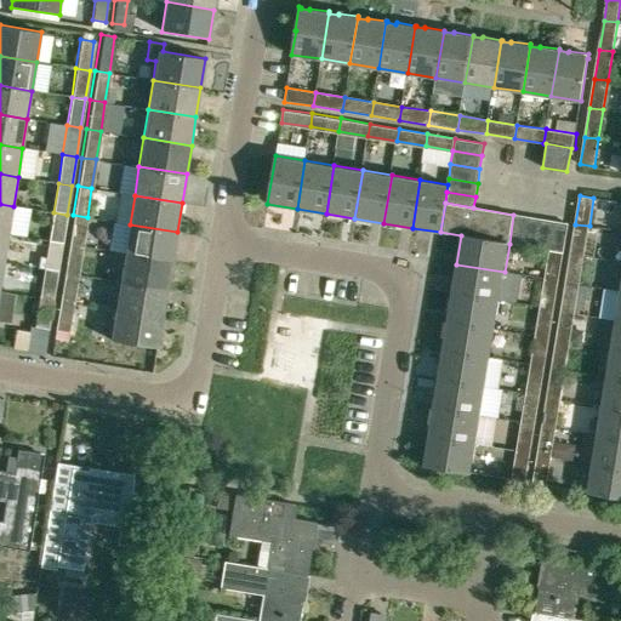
[(0,233),(9,235),(13,206),(0,204),(0,233)]
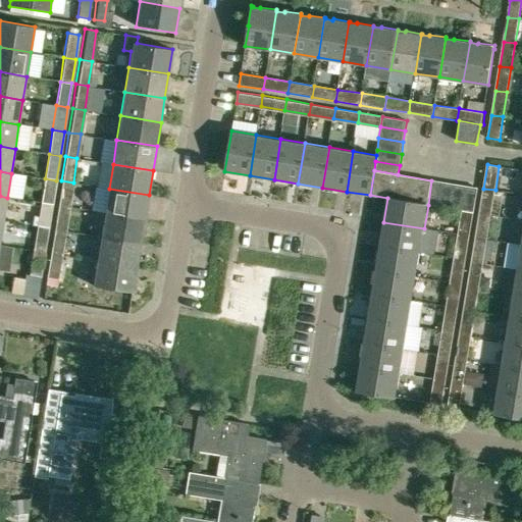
[(41,203),(53,204),(56,180),(45,178),(41,203)]
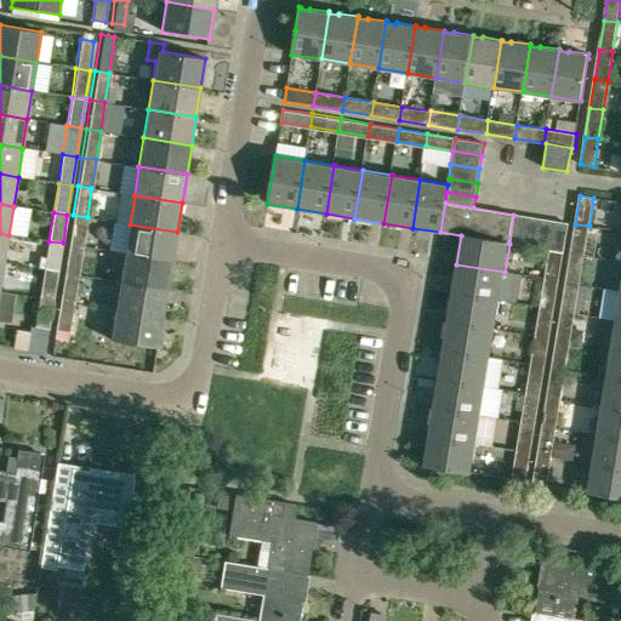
[(87,217),(73,215),(69,244),(83,246),(87,217)]
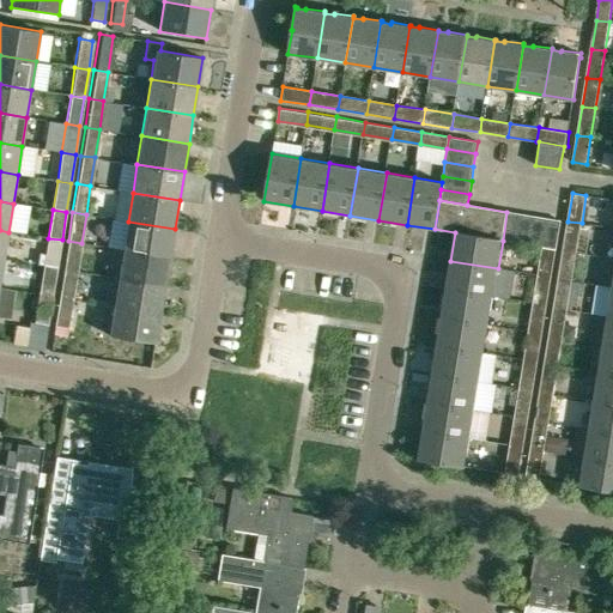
[(503,241),(516,243),(520,213),(507,212),(503,241)]
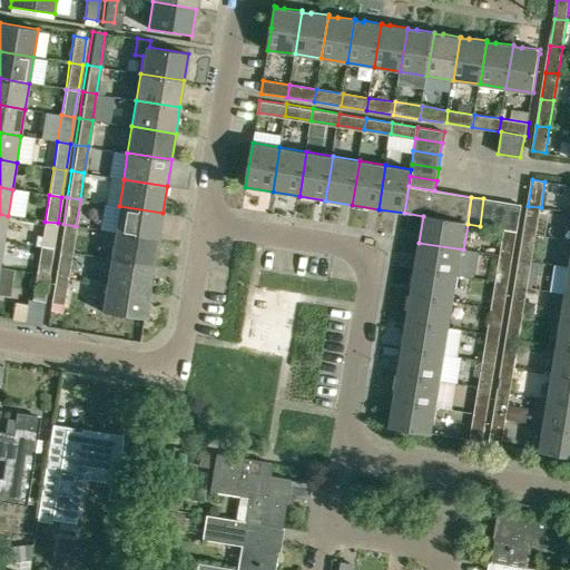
[(497,200),(483,198),(480,226),(492,228),(497,200)]
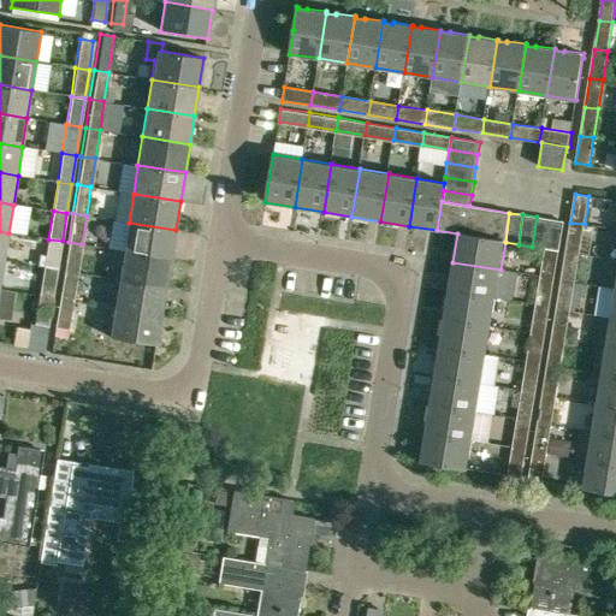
[(532,247),(545,248),(550,219),(537,217),(532,247)]
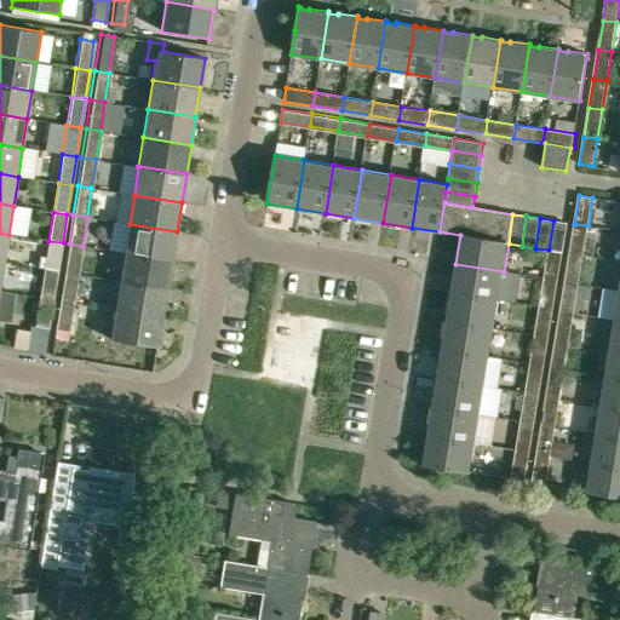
[(563,252),(568,223),(554,220),(549,250),(550,251),(563,252)]
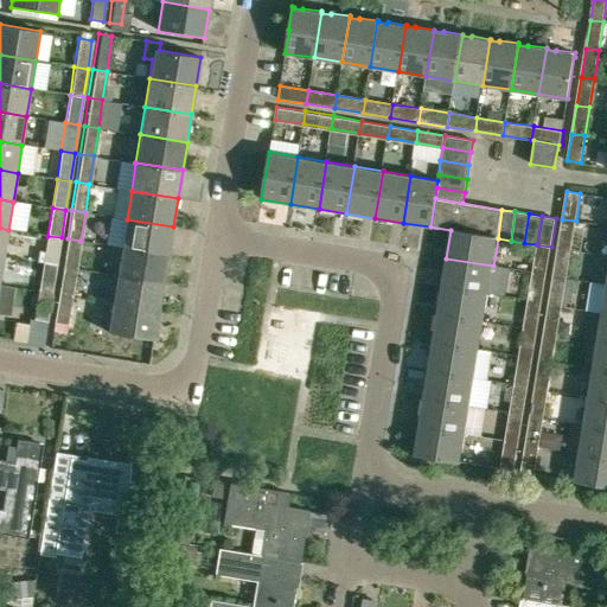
[(168,255),(173,227),(127,219),(122,247),(168,255)]
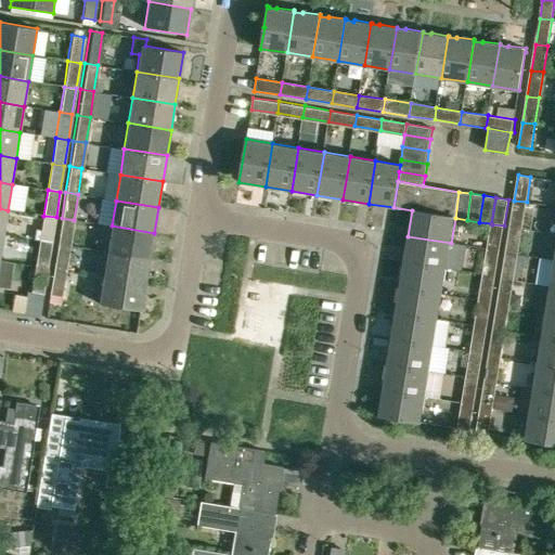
[(514,201),(511,226),(523,228),(527,202),(514,201)]
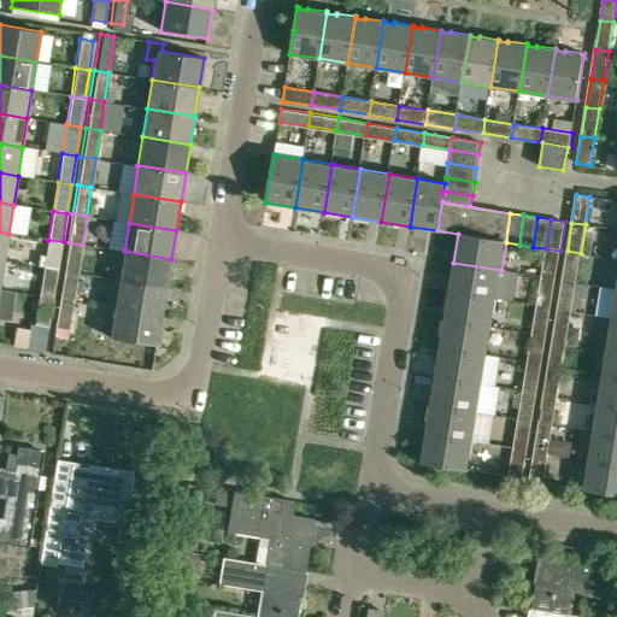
[(48,240),(45,268),(58,270),(63,241),(48,240)]
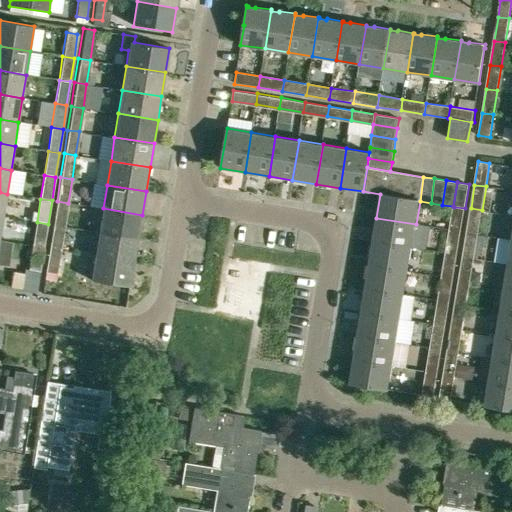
[(68,203),(57,201),(53,226),(65,227),(68,203)]
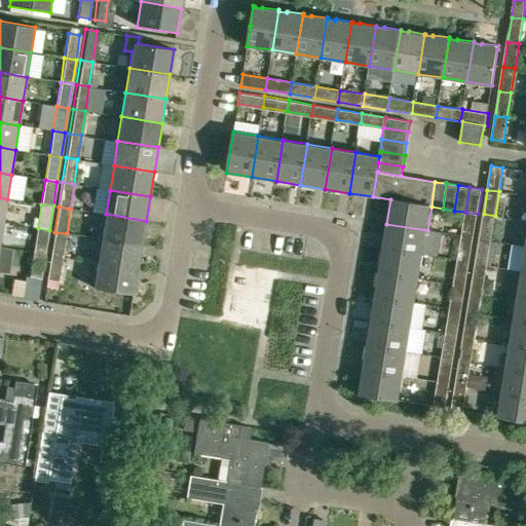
[(474,237),(478,214),(466,213),(462,235),(474,237)]
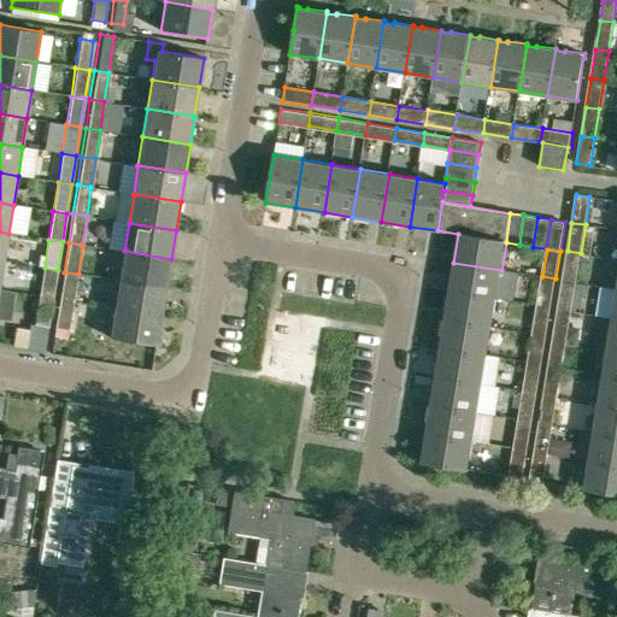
[(171,259),(124,251),(119,280),(166,287),(171,259)]
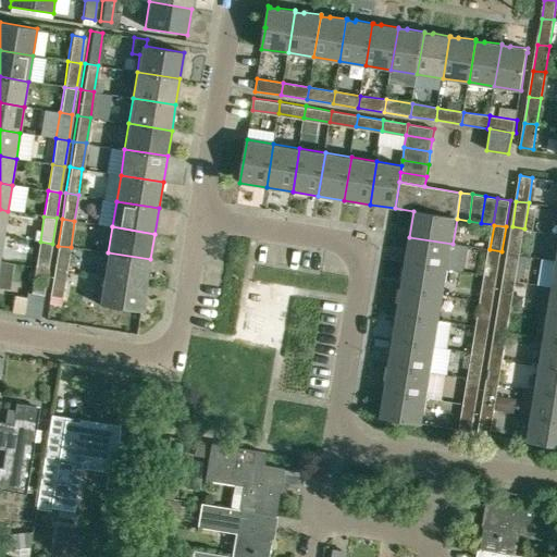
[(508,252),(520,255),(524,229),(512,226),(508,252)]
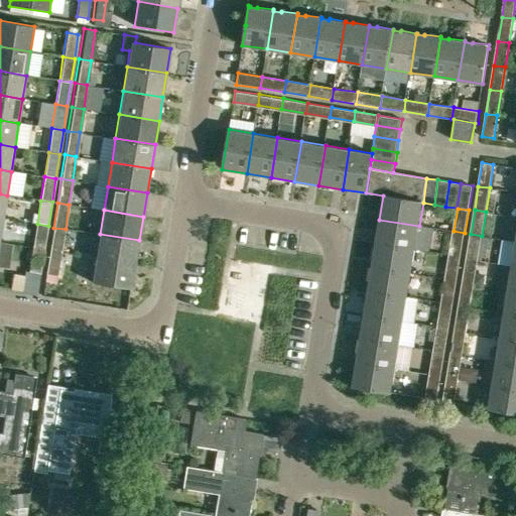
[(379,220),(375,243),(415,250),(419,226),(379,220)]
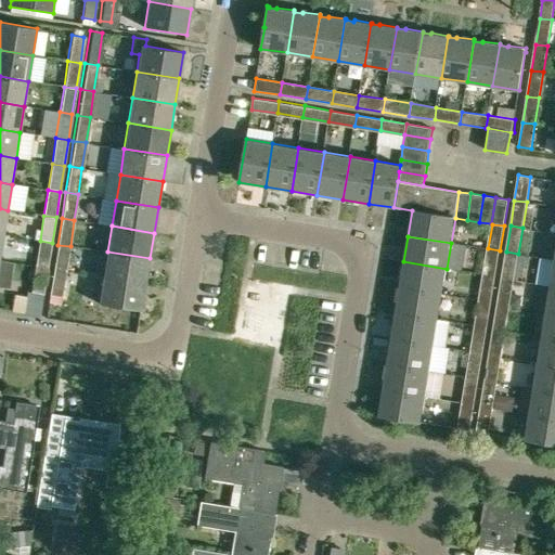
[(36,267),(48,269),(52,243),(40,241),(36,267)]
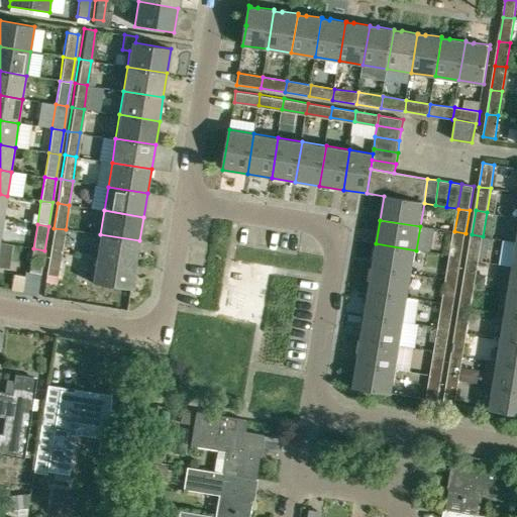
[(50,251),(62,253),(66,229),(54,228),(50,251)]
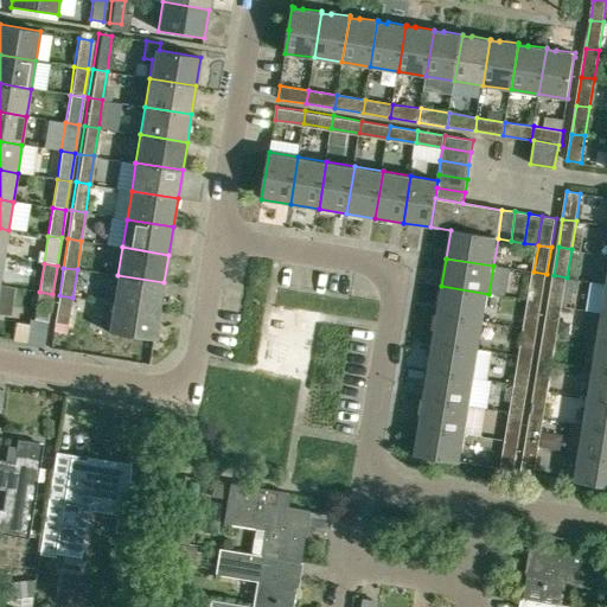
[(542,302),(547,274),(534,272),(529,300),(542,302)]
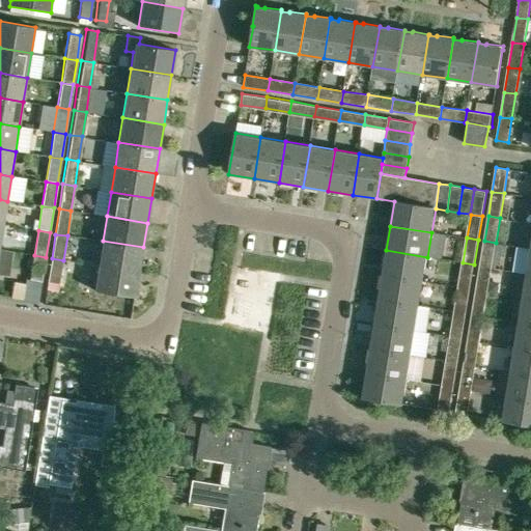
[(140,272),(143,247),(103,241),(99,266),(140,272)]
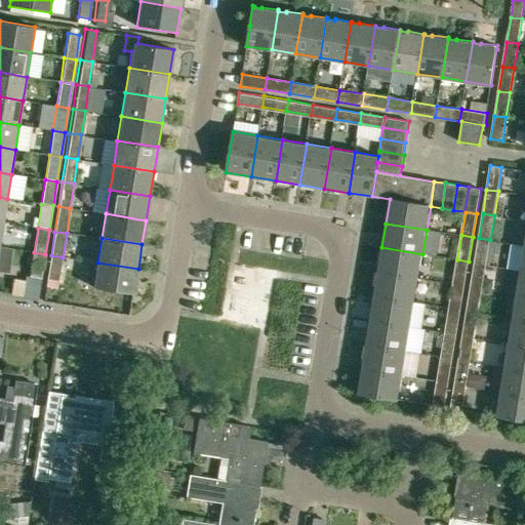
[(479,238),(475,261),(486,264),(490,240),(479,238)]
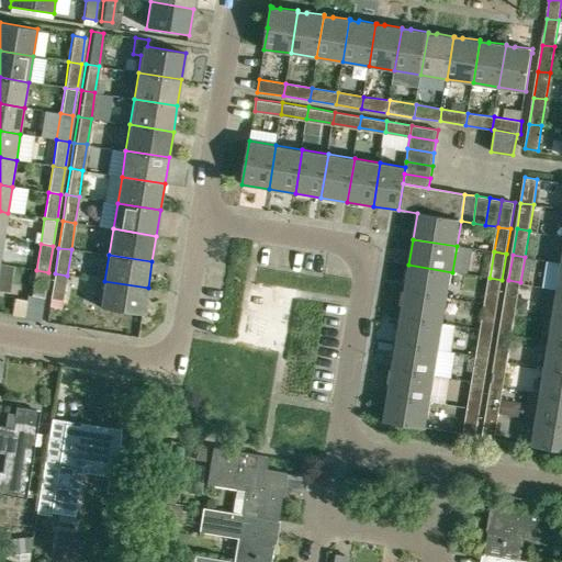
[(448,298),(452,272),(408,265),(404,291),(448,298)]
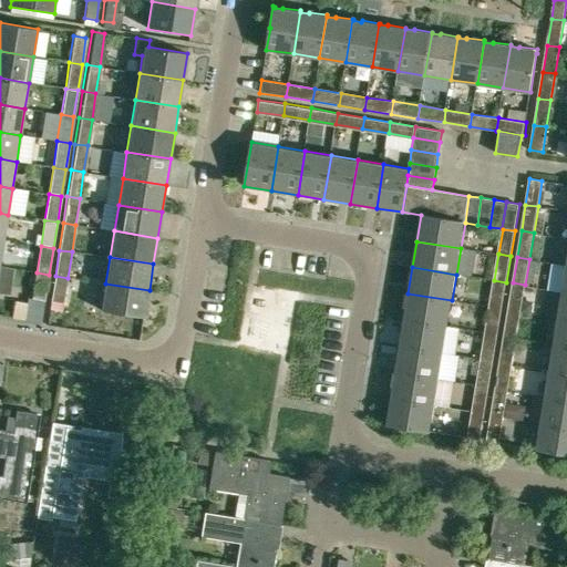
[(49,275),(37,272),(32,299),(44,301),(49,275)]
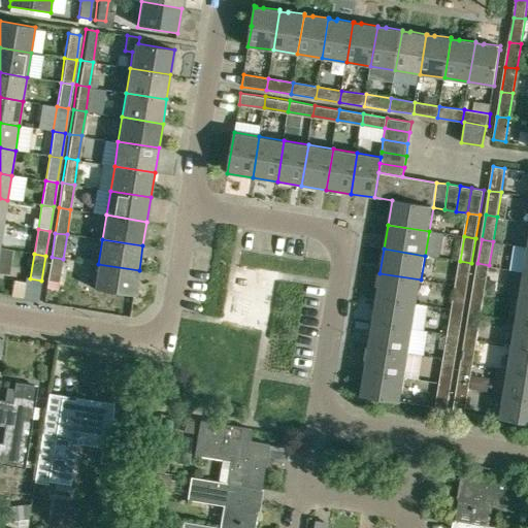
[(63,259),(52,257),(47,282),(59,284),(63,259)]
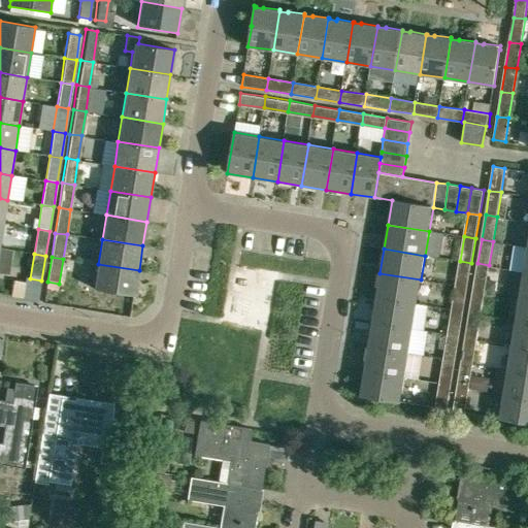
[(456,286),(467,288),(471,263),(460,261),(456,286)]
